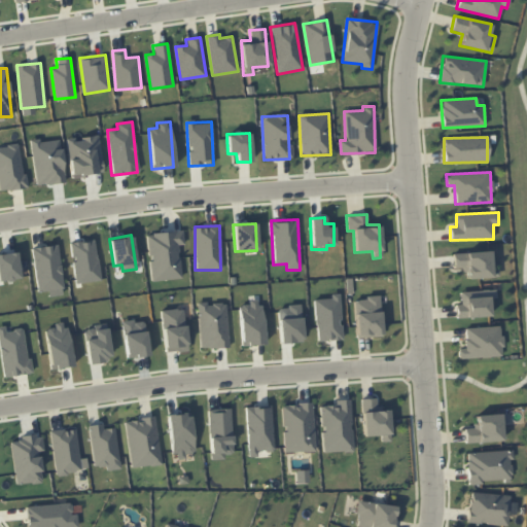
[(70,243),(96,239),(103,278),(79,281),(70,243)]
